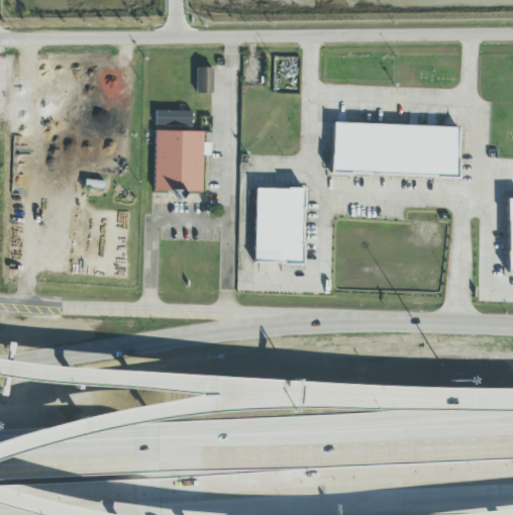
[(216,93),(216,67),(200,67),(199,92),(216,93)]
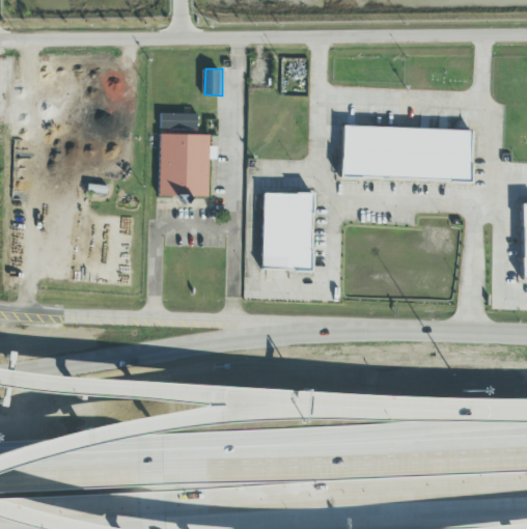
[(200,113),(164,112),(163,128),(199,129),(200,113)]
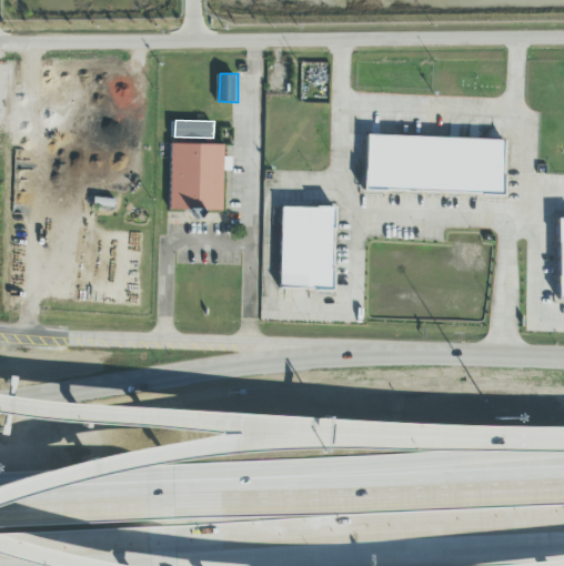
[(365,187),(368,133),(505,139),(503,192),(365,187)]
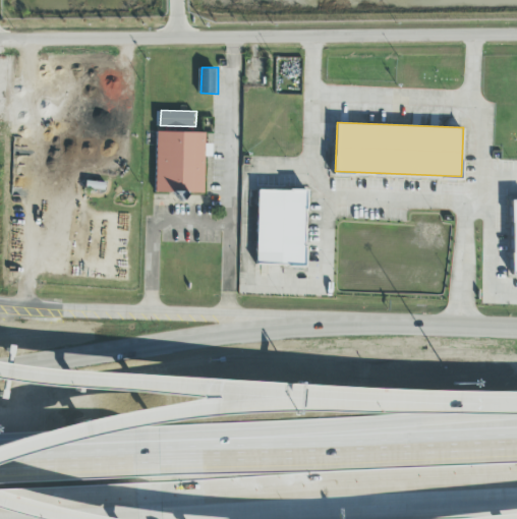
[(207,193),(208,131),(158,130),(158,192),(207,193)]
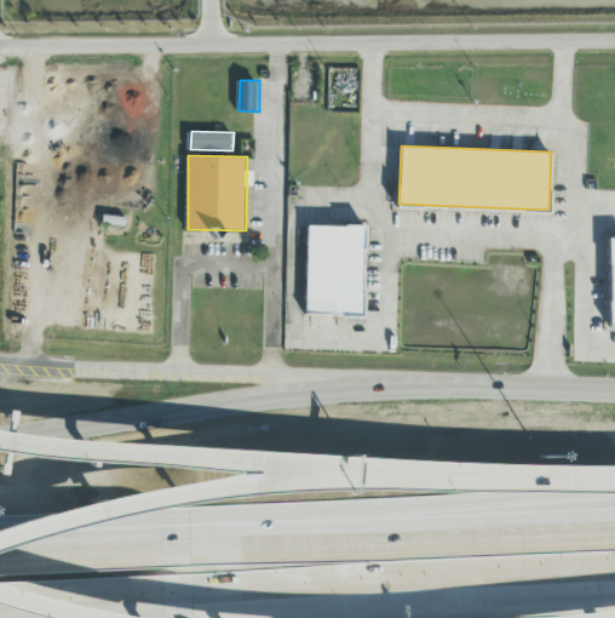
[(306,312),(308,223),(365,224),(362,314),(306,312)]
